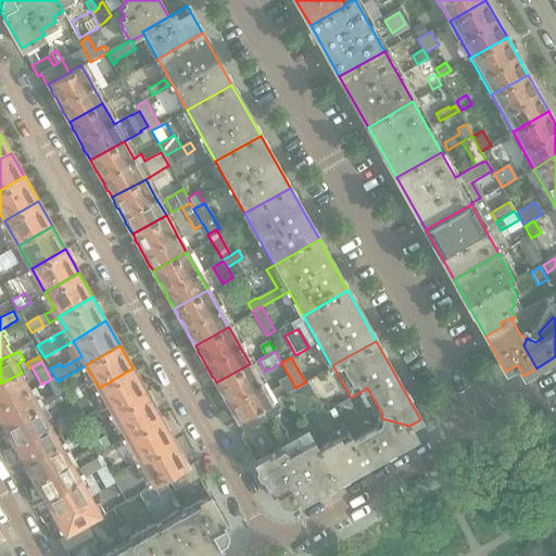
[(266,394),(250,364),(216,382),(219,388),(219,390),(222,394),(224,395),(230,407),(230,409),(232,414),(235,415),(238,420),(268,403),(268,404),(294,389),(288,376),(277,382),(280,387),(266,394)]
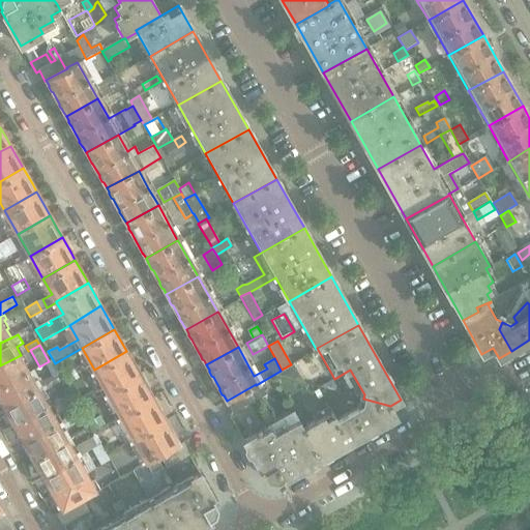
[(139,374),(136,367),(126,351),(94,370),(108,392),(139,374)]
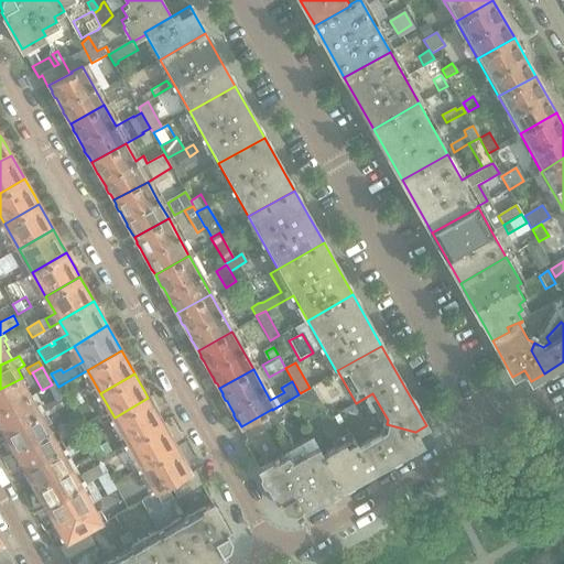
[(0,412),(32,396),(22,378),(0,389),(0,412)]
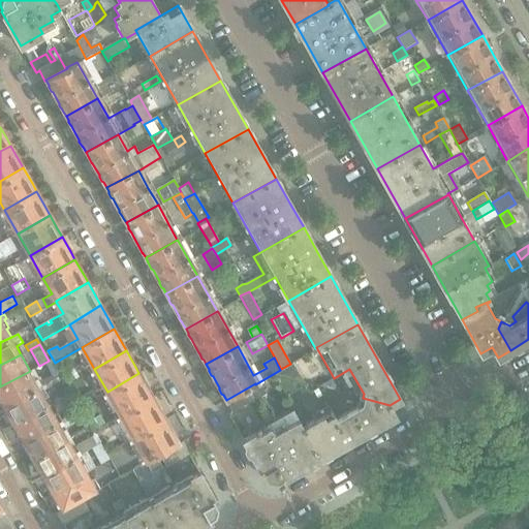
[(304,382),(292,364),(274,374),(304,382)]
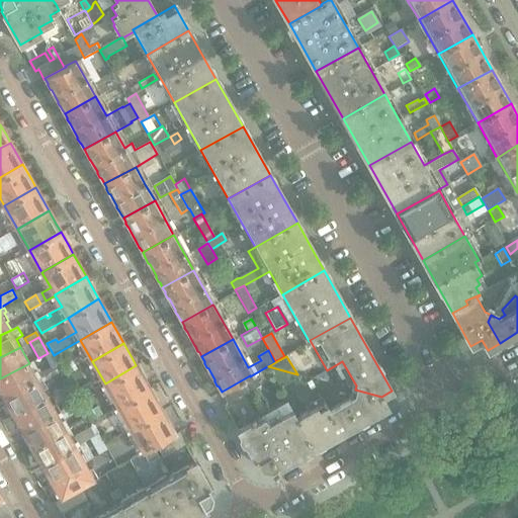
[(4,398),(56,368),(54,365),(39,374),(32,362),(29,363),(0,378),(0,393),(1,393),(4,398)]
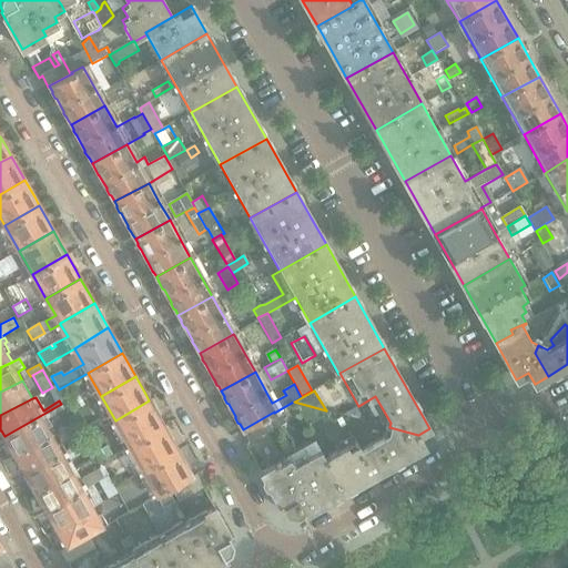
[(163,425),(161,421),(149,401),(115,421),(129,446),(163,425)]
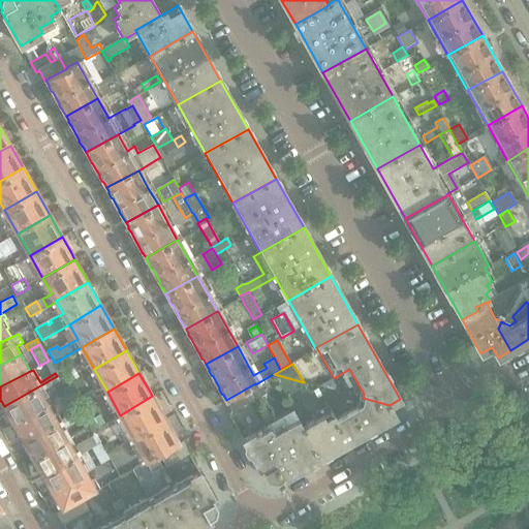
[(49,404),(44,397),(48,395),(45,391),(60,381),(57,376),(4,406),(8,413),(5,414),(11,426),(49,404)]
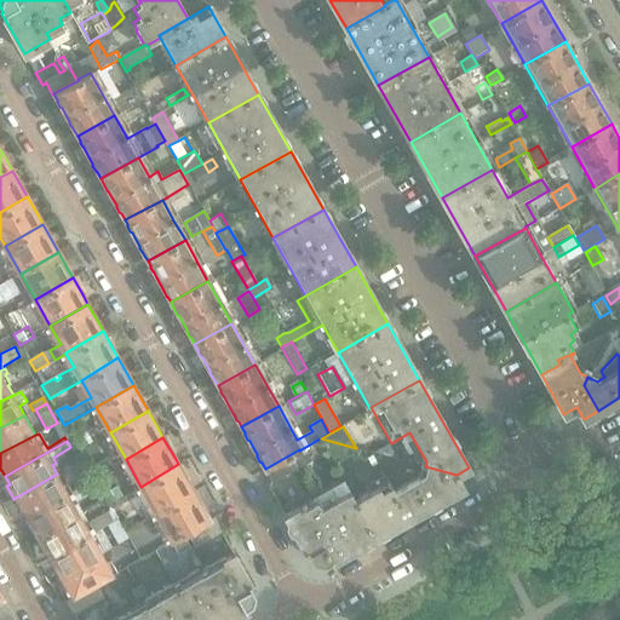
[(397,460),(388,445),(373,453),(397,460)]
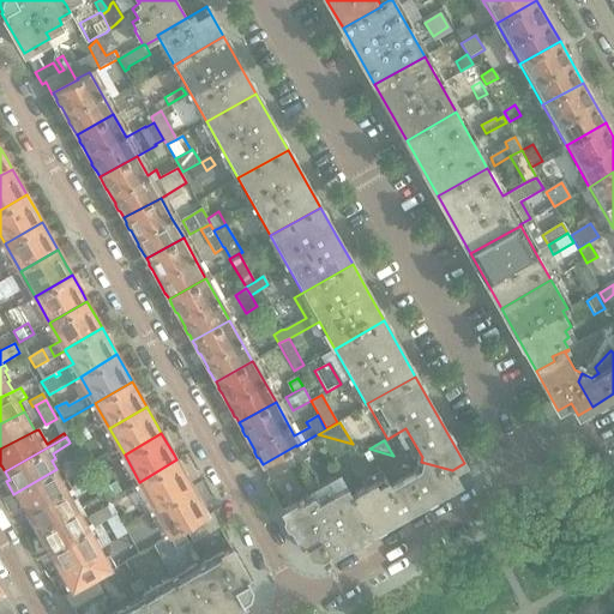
[(287,452),(296,446),(296,445),(263,464),(262,464),(269,479),(294,464),(287,452)]
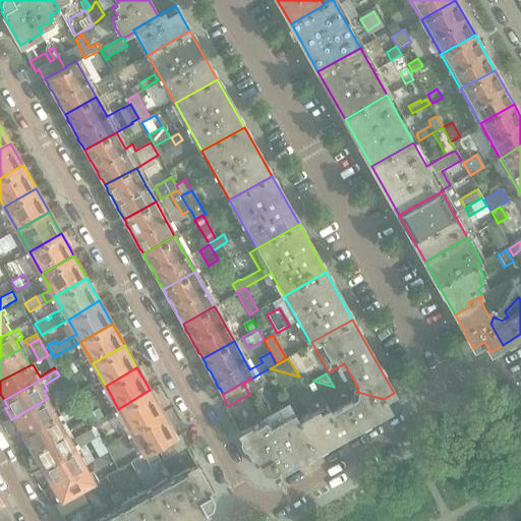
[(263,389),(255,379),(245,385),(251,395),(263,389)]
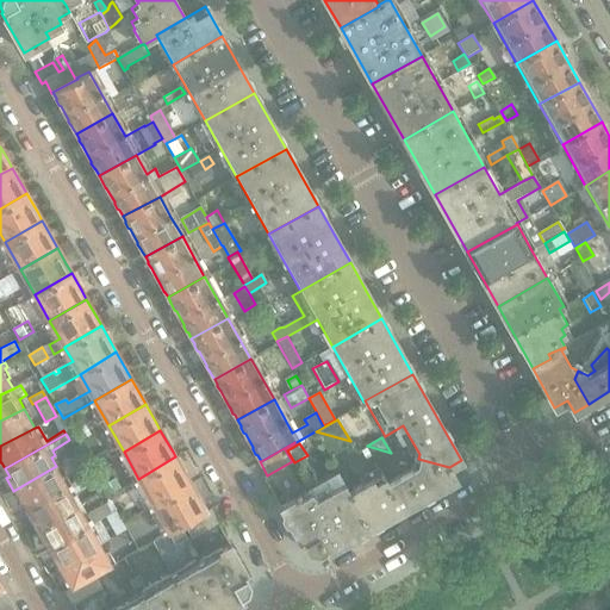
[(94,471),(111,460),(106,452),(88,461),(94,471)]
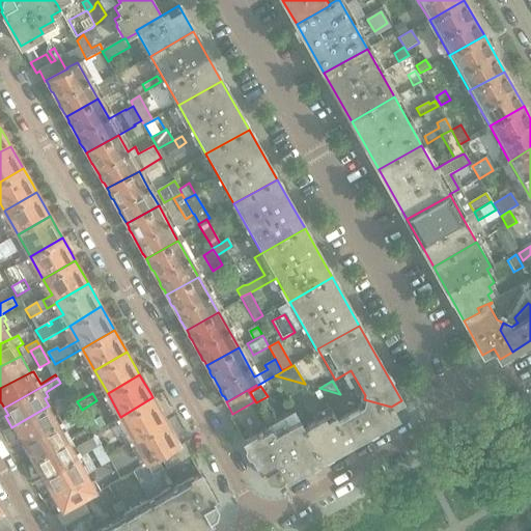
[(166,420),(152,397),(120,417),(134,440),(148,431),(166,420)]
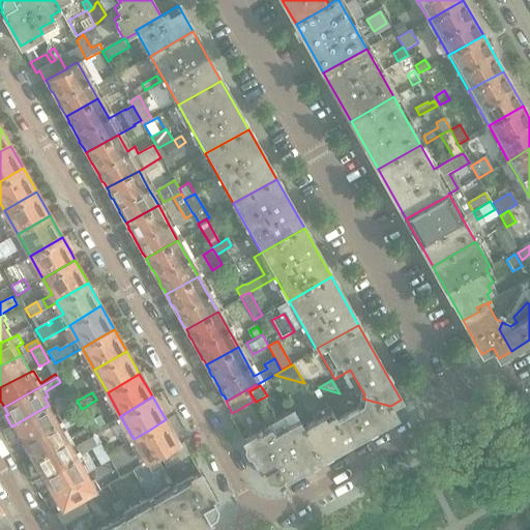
[(321,459),(395,416),(390,406),(363,399),(361,405),(336,419),(334,415),(333,416),(328,408),(301,422),(321,459)]
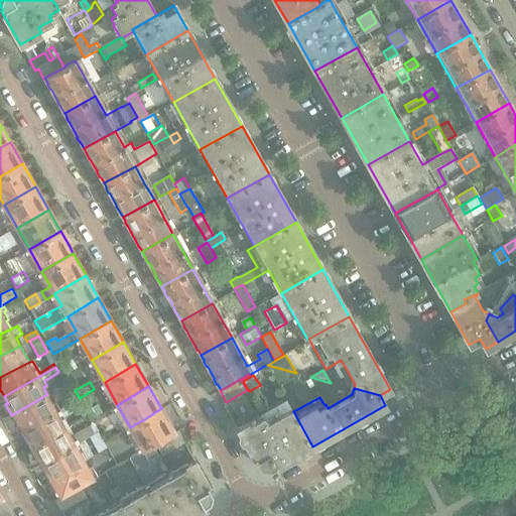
[(23,429),(59,409),(58,408),(60,407),(57,401),(52,404),(47,394),(11,415),(17,425),(19,423),(23,429)]
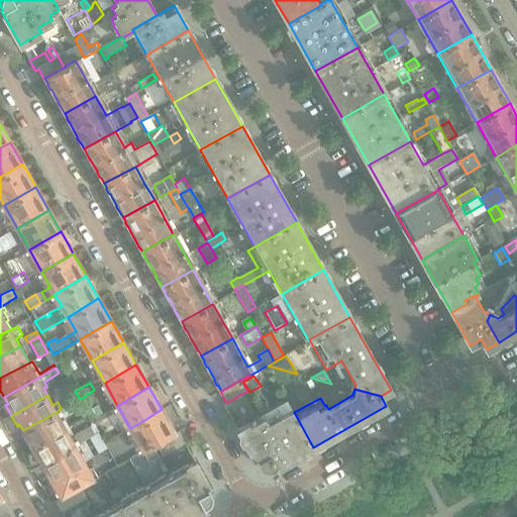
[(75,402),(72,397),(66,400),(69,405),(75,402)]
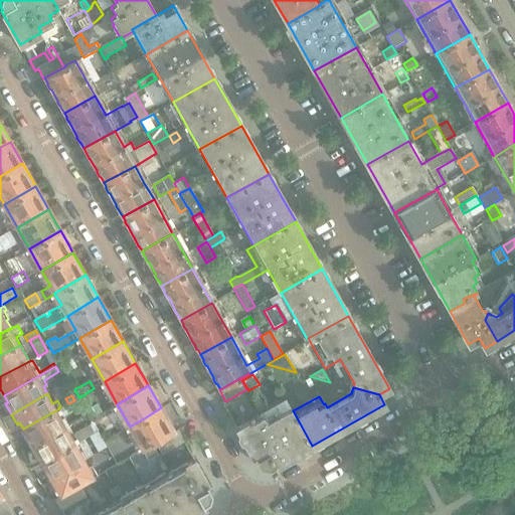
[(99,415),(94,407),(86,412),(90,420),(99,415)]
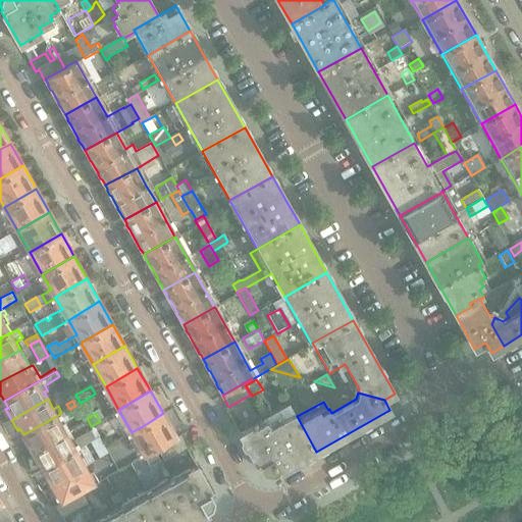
[(176,437),(163,413),(146,424),(132,432),(145,455),(154,450),(176,437)]
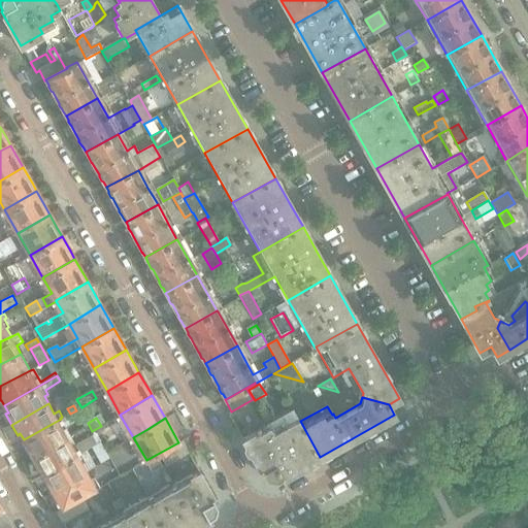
[(31,458),(67,437),(63,430),(66,428),(61,419),(24,439),(27,446),(25,448),(31,458)]
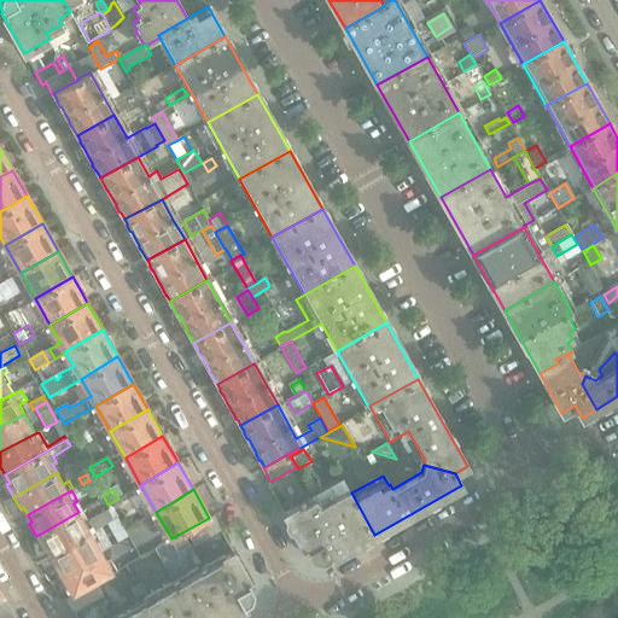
[(374,535),(351,493),(349,490),(319,507),(319,505),(316,500),(299,508),(298,506),(284,514),(305,552),(307,551),(312,558),(322,561),(331,558),(331,559),(374,535)]
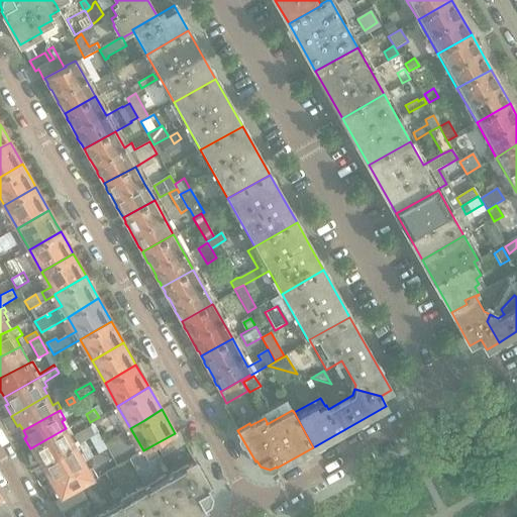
[(41,463),(94,434),(89,426),(71,437),(66,428),(30,448),(35,458),(38,457),(41,463)]
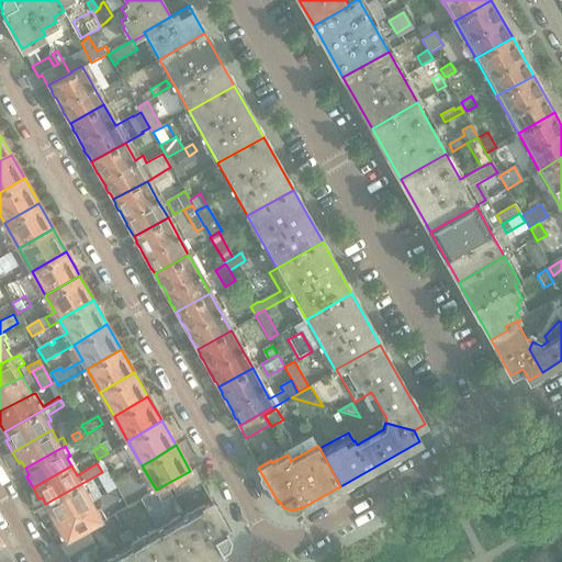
[(176,496),(201,482),(193,469),(190,471),(166,484),(166,485),(169,483),(176,496)]
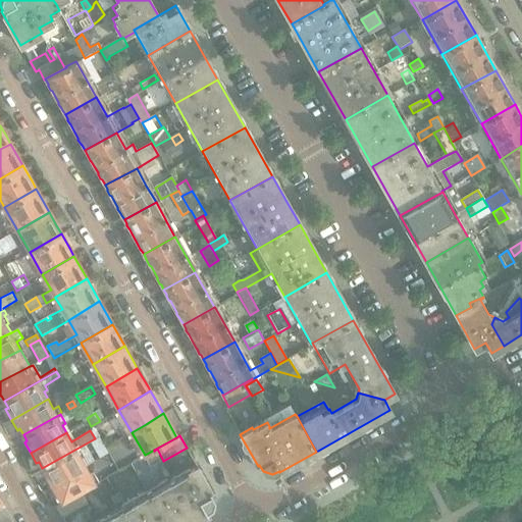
[(86,466),(81,458),(85,455),(83,451),(97,442),(95,438),(42,468),(46,474),(43,476),(49,486),(86,466)]
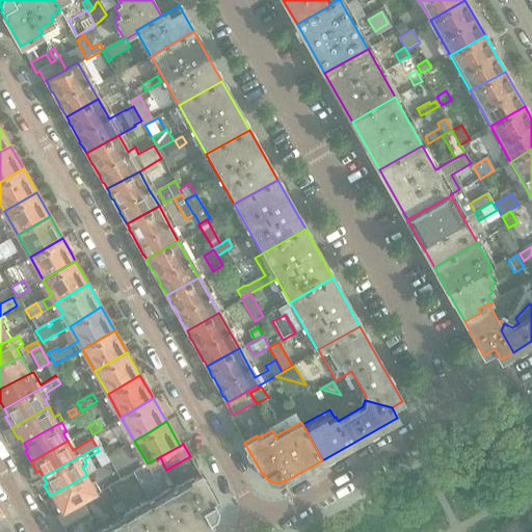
[(137,481),(157,470),(166,486),(171,484),(166,475),(163,470),(157,459),(157,458),(148,463),(133,473),(137,481)]
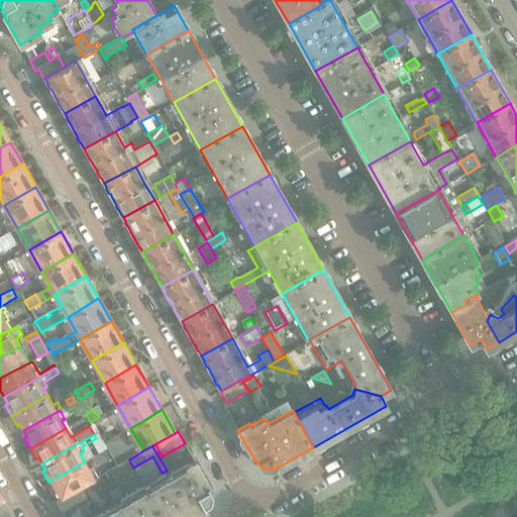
[(204,506),(209,503),(211,495),(208,489),(210,488),(195,460),(182,468),(184,472),(147,492),(162,516),(189,516),(205,508),(204,506)]
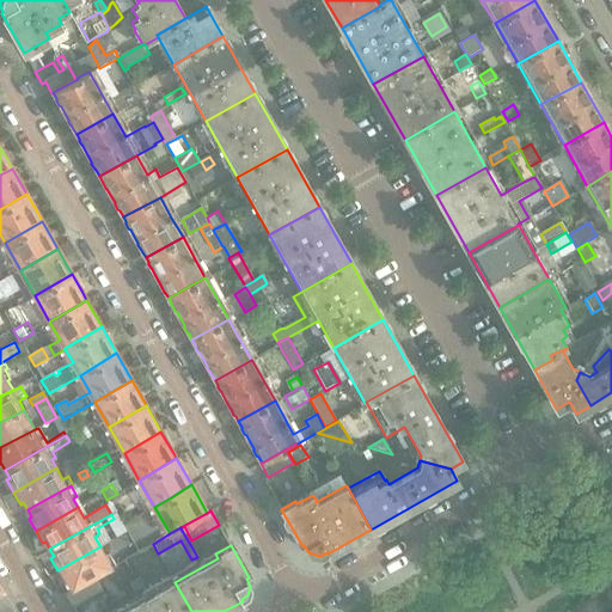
[(96,577),(115,565),(109,555),(106,557),(101,546),(57,570),(65,582),(67,581),(72,589),(73,588),(74,589),(96,577)]
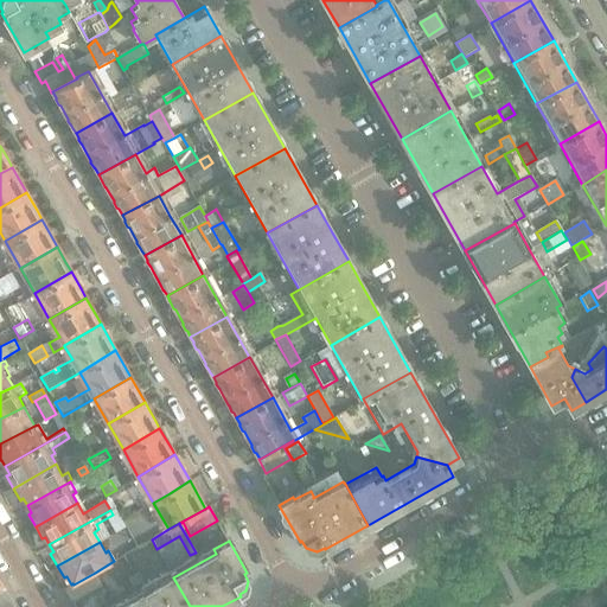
[(71,585),(64,588),(71,601),(101,585),(95,573),(74,585),(72,583),(71,585)]
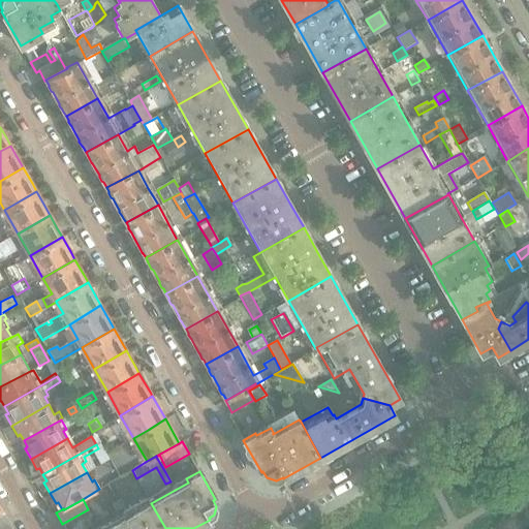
[(125,507),(121,500),(115,502),(119,510),(125,507)]
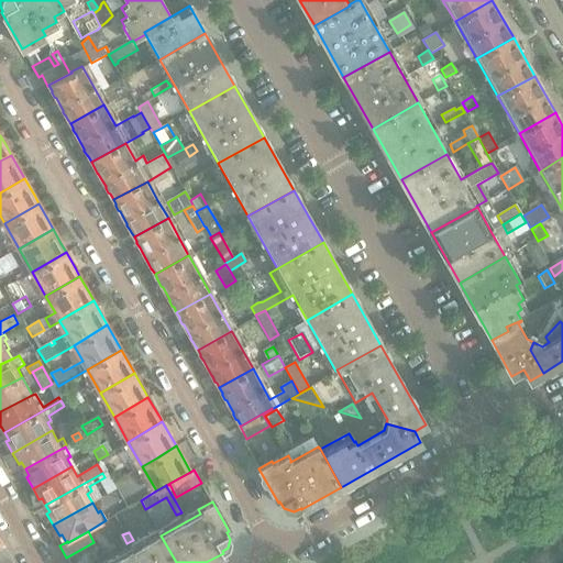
[(176,562),(161,536),(133,551),(139,562),(176,562)]
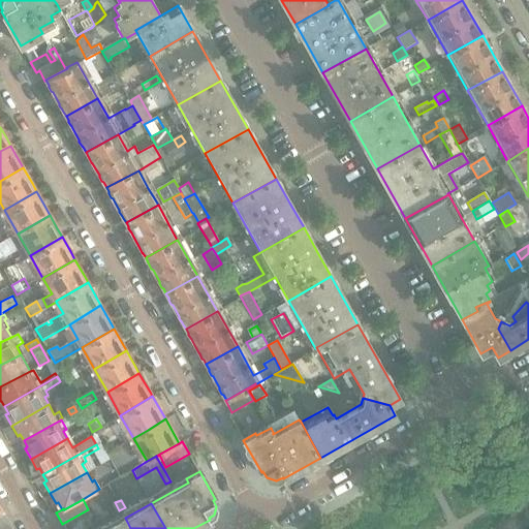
[(12,528),(4,514),(0,515),(0,528),(12,528)]
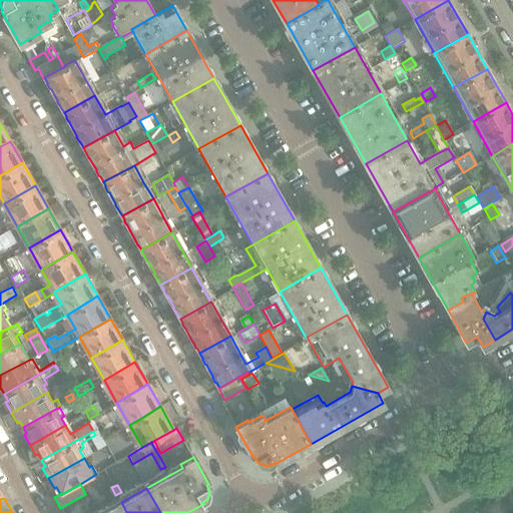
[(126,512),(121,502),(101,512),(126,512)]
